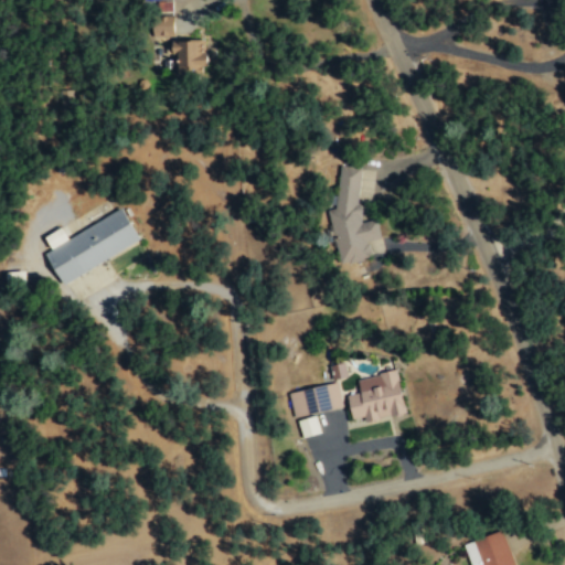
[(208,65),(208,52),(203,52),(202,40),(171,40),(172,57),(177,57),(177,75),(201,74),(201,65),(208,65)]
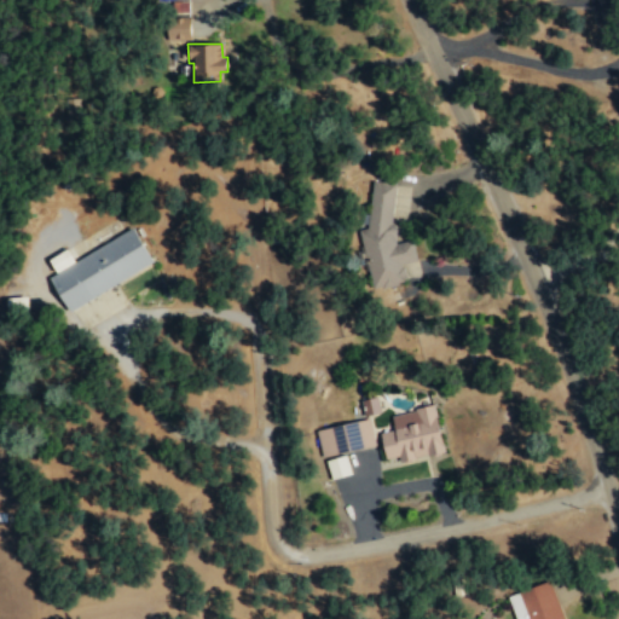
[(394,183),(371,181),(366,226),(357,229),(370,289),(383,287),(404,282),(404,278),(401,262),(416,260),(411,239),(399,242),(394,242),(394,232),(392,217),(394,183)]
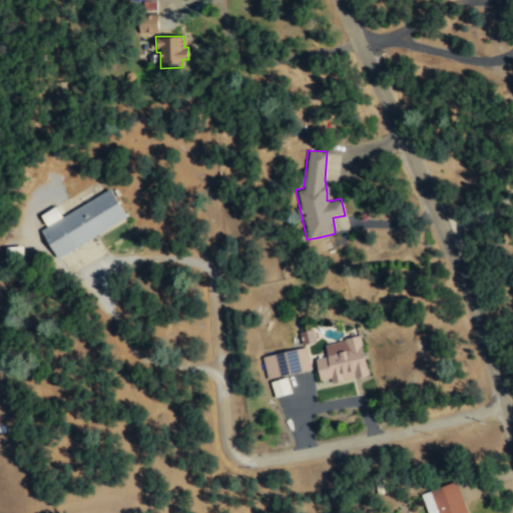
[(126,220),(112,191),(40,226),(54,255),(126,220)]
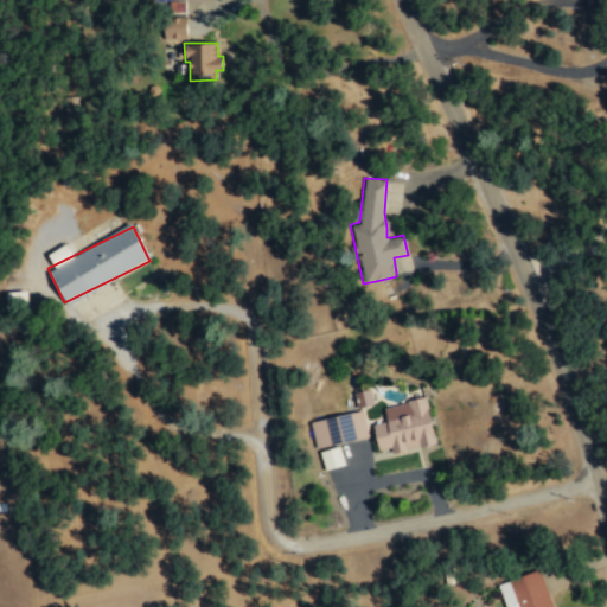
[(46,253),(53,267),(72,256),(64,243),(46,253)]
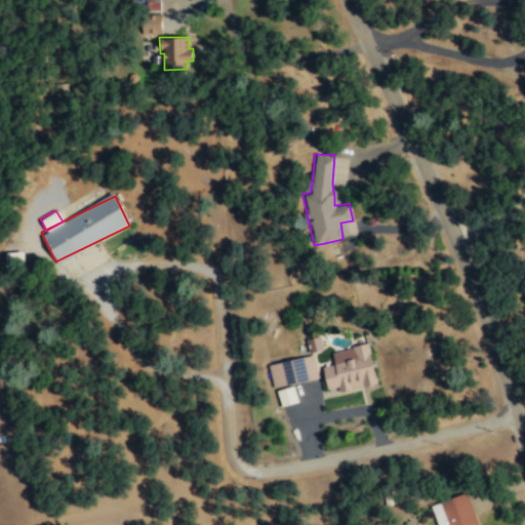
[(323,349),(319,335),(305,339),(309,354),(323,349)]
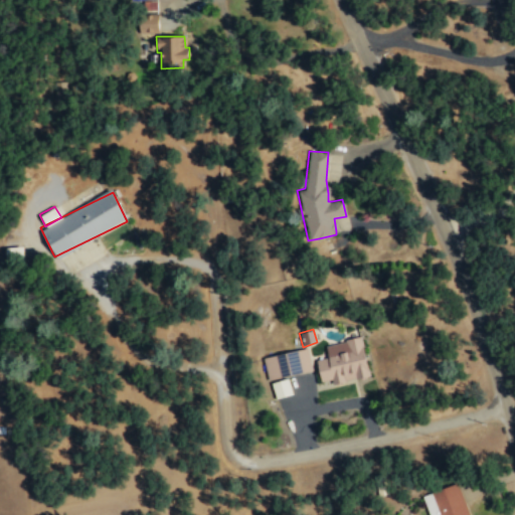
[(369,376),(360,337),(325,345),(327,357),(315,360),(320,381),(330,379),(331,384),(369,376)]
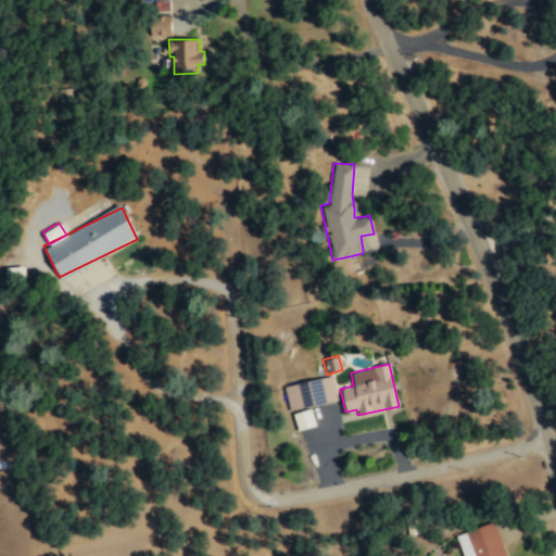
[(337,400),(331,375),(283,386),(289,411),(337,400)]
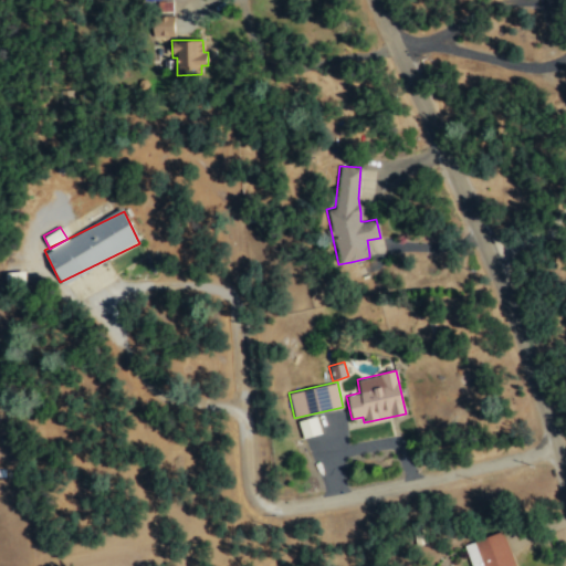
[(296,420),(302,439),(320,433),(314,416),(296,420)]
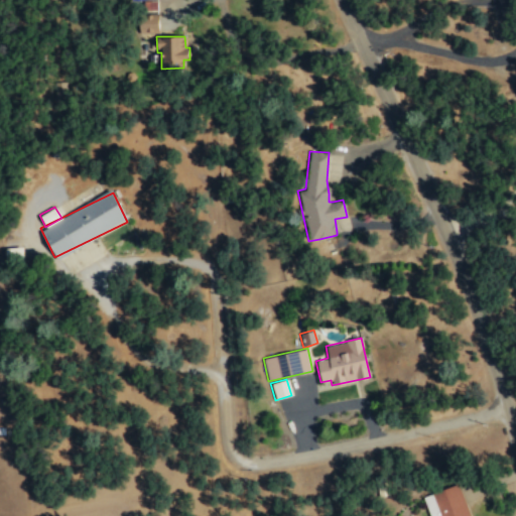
[(423,497),(429,515),(469,515),(458,485),(423,497)]
